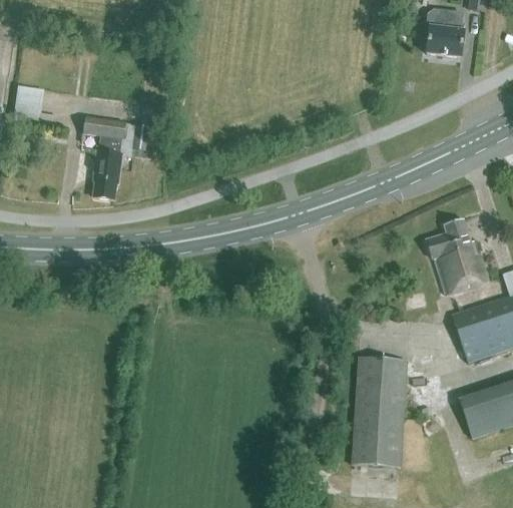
[(470,0),(469,7),(484,9),(485,0),(470,0)]
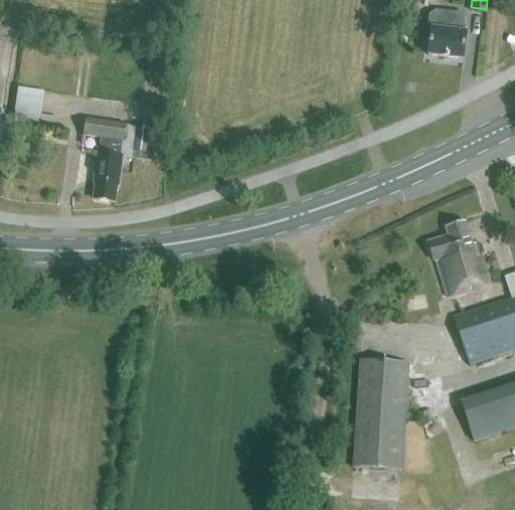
[(431,13),(430,19),(432,25),(428,51),(464,56),(467,29),(463,28),(465,11),(437,8),(431,13)]
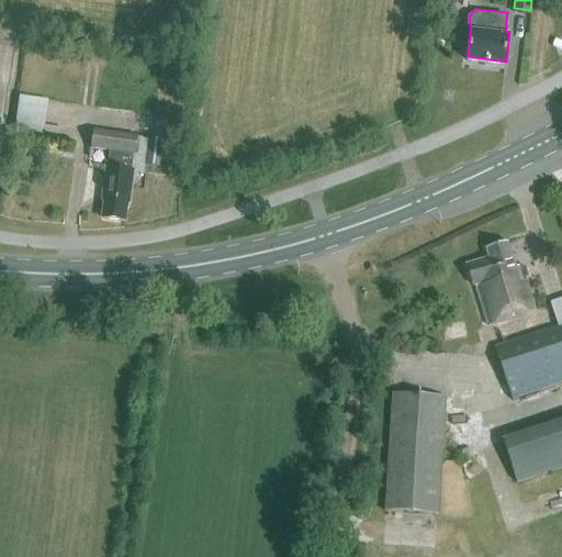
[(12,130),(59,137),(63,122),(44,120),(48,93),(19,88),(12,130)]
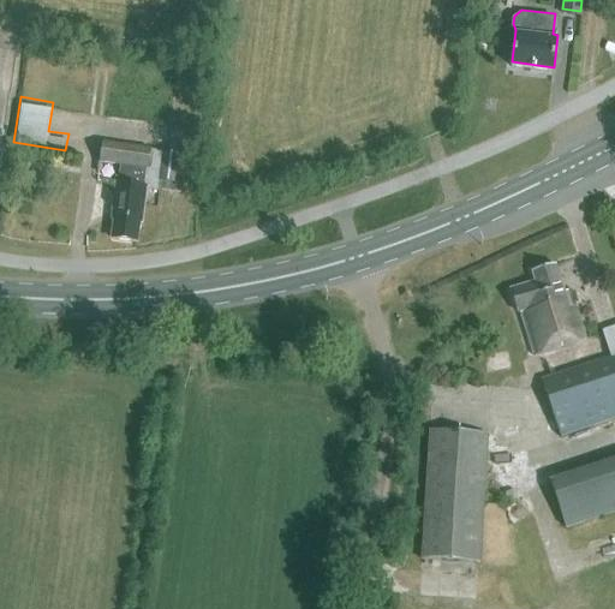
[(103,138),(100,157),(119,161),(117,179),(112,215),(115,215),(113,236),(135,238),(137,219),(141,219),(145,183),(183,189),(187,150),(103,138)]
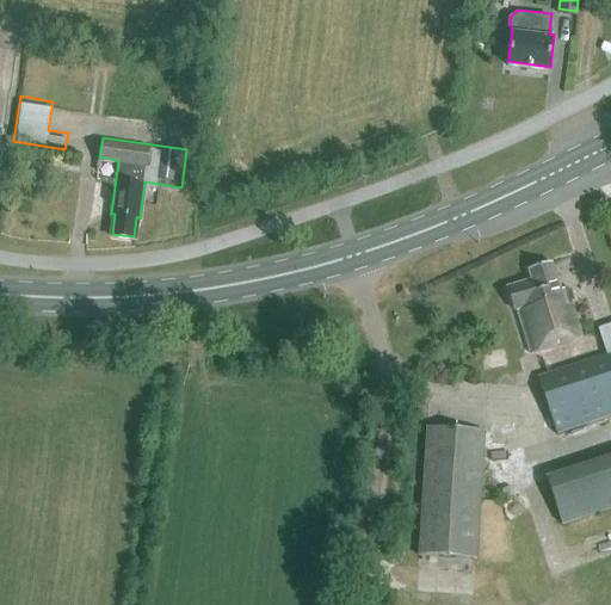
[(582,333),(567,284),(561,286),(551,258),(529,265),(532,276),(507,283),(508,285),(507,289),(508,296),(512,297),(514,306),(517,304),(531,350),(582,333)]
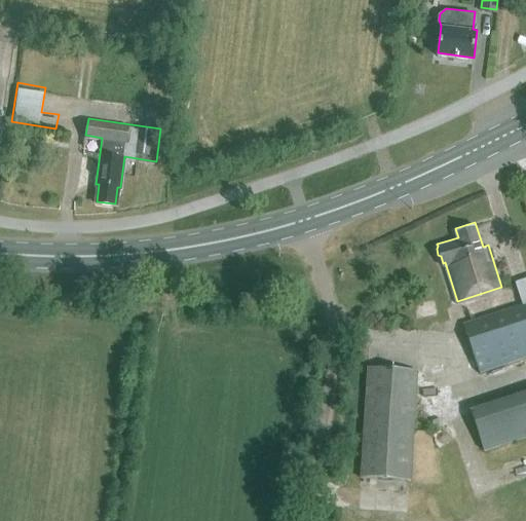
[(525,300),(463,322),(474,356),(479,371),(525,355),(525,300)]
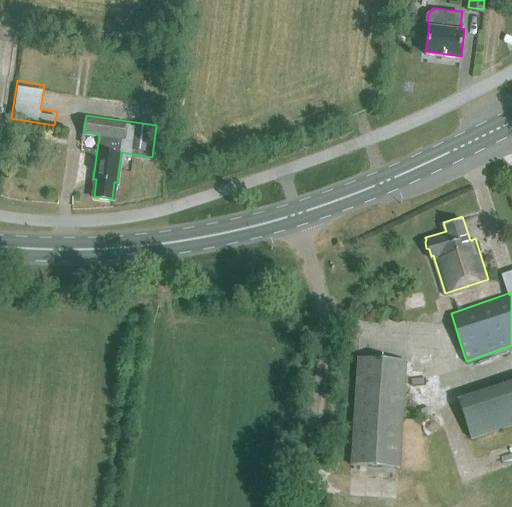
[(351,461),(399,465),(406,358),(358,355),(351,461)]
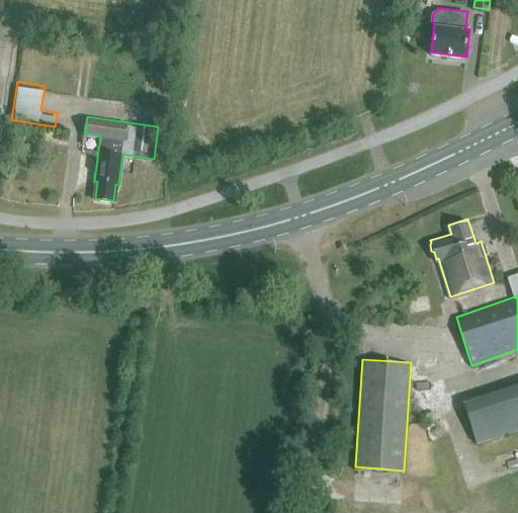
[(517,379),(458,398),(471,440),(517,425),(517,379)]
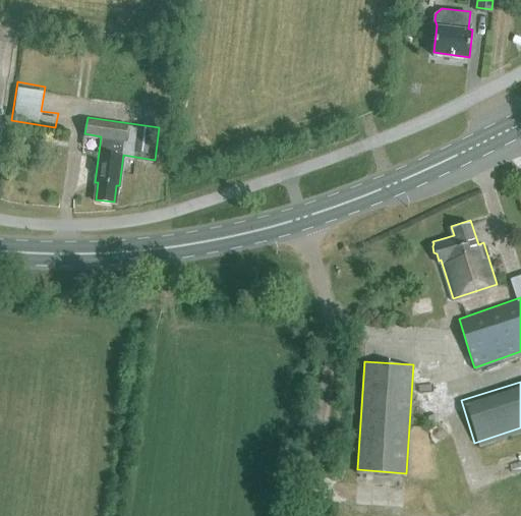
All buildings are outlined.
